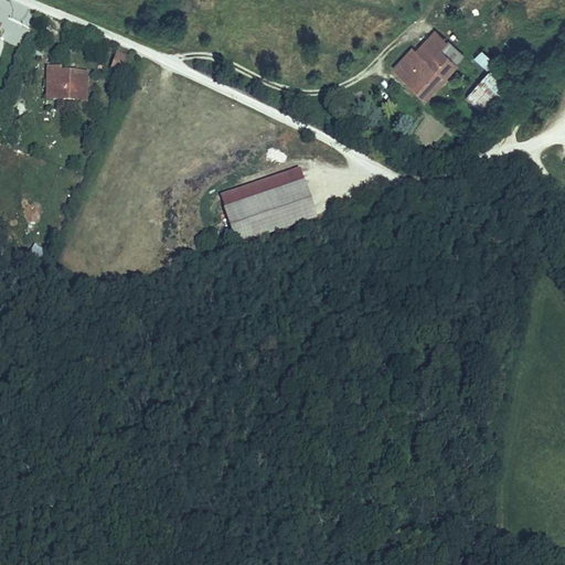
[(456,59),(438,48),(445,40),(452,29),(439,18),(424,38),(417,46),(409,43),(391,68),(426,97),(446,72),(456,59)]
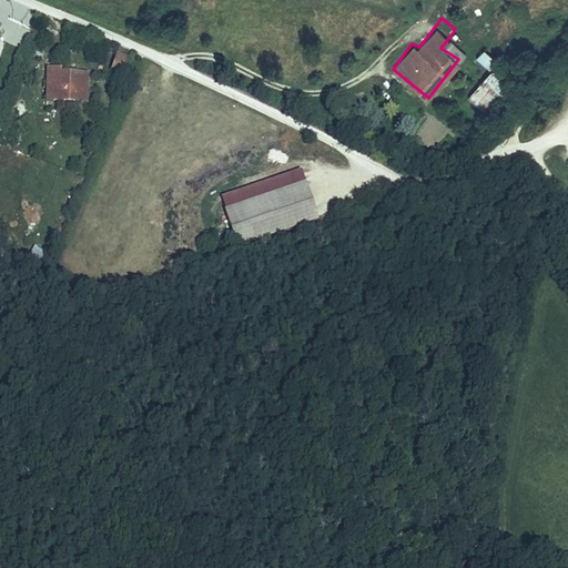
[(419,47),(426,38),(417,36),(412,43),(419,47)]
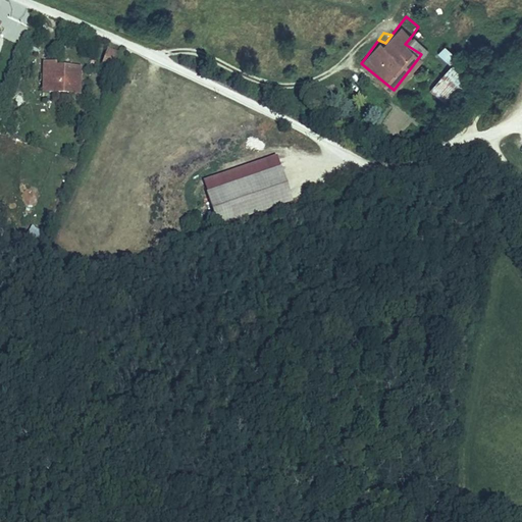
[(405,44),(421,54),(426,48),(411,37),(405,44)]
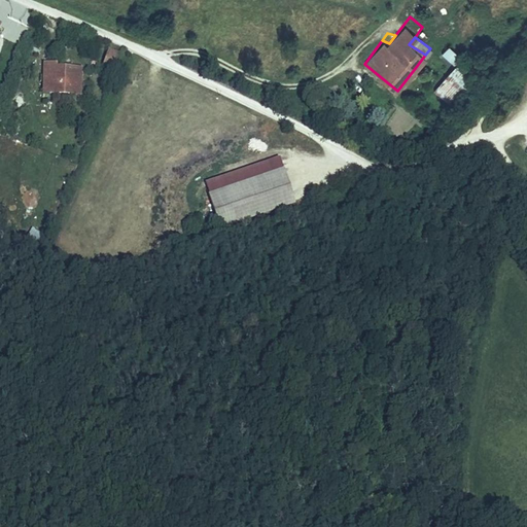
[(106,49),(102,66),(111,68),(116,53),(106,49)]
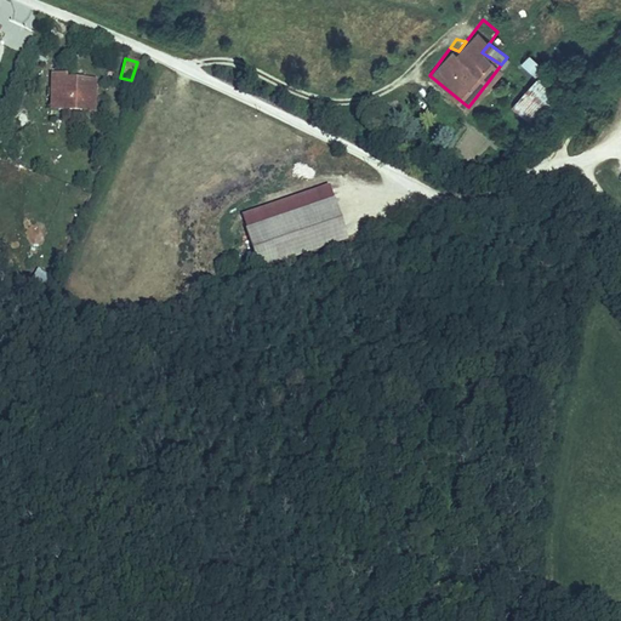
[(535,70),(512,102),(535,121),(560,91),(535,70)]
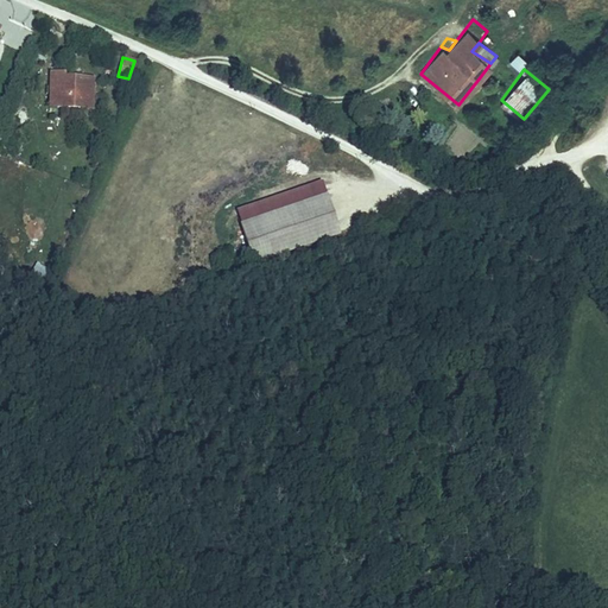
[(50,73),(50,90),(58,90),(58,111),(94,111),(95,81),(65,82),(65,73),(50,73)]
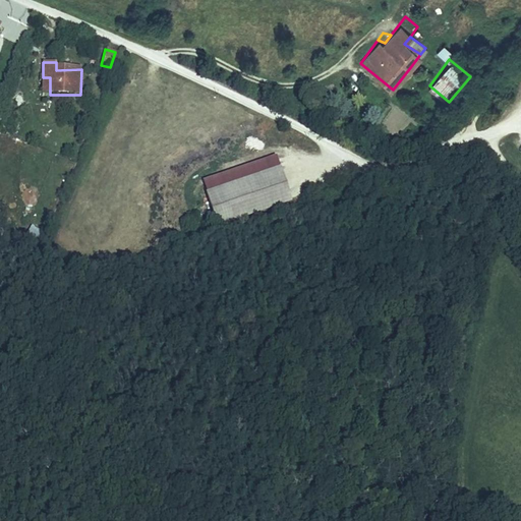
[(416,70),(411,66),(393,90),(398,94),(416,70)]
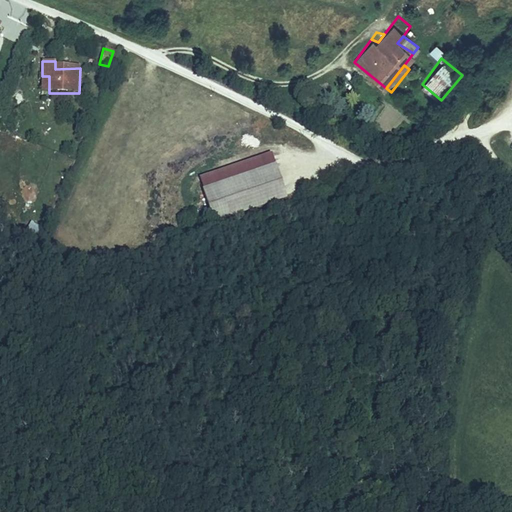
[(274,160),(202,185),(214,218),(285,193),(274,160)]
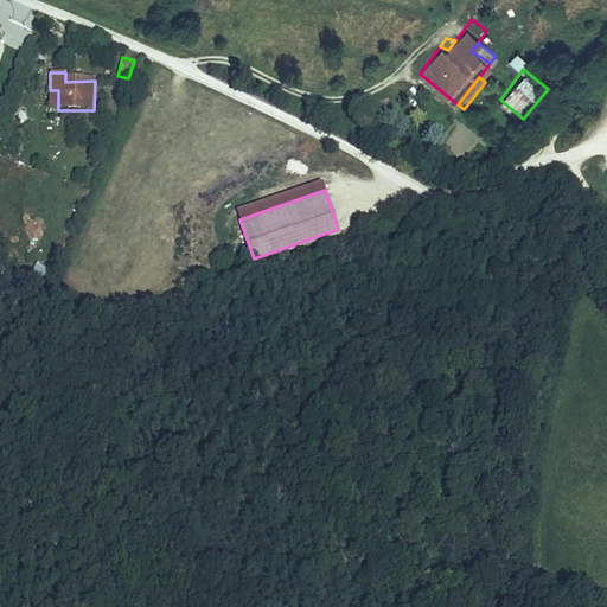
[(39,262),(23,278),(32,288),(49,274),(39,262)]
